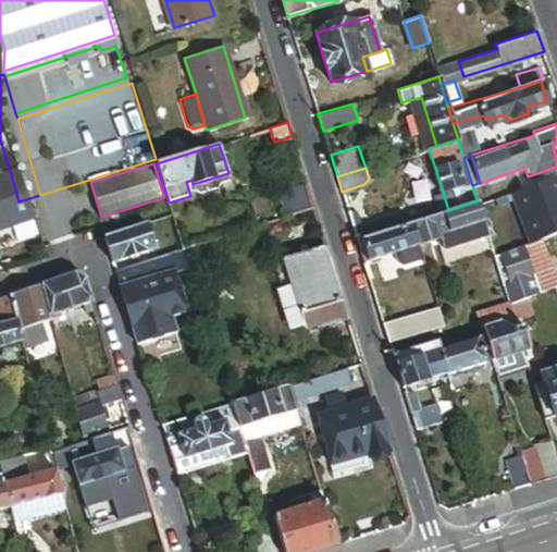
[(556,178),(536,185),(549,230),(556,227),(556,178)]
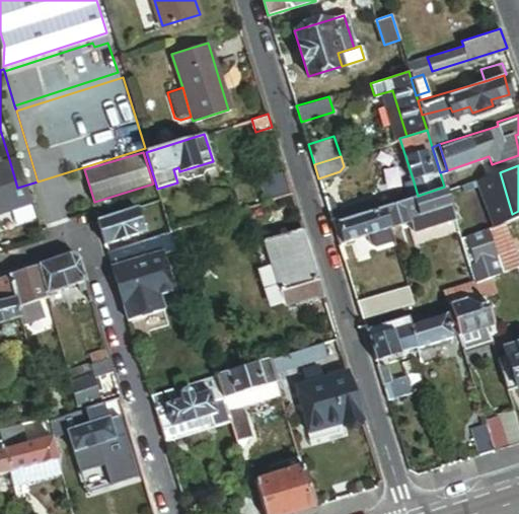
[(292,193),(285,171),(258,179),(266,202),(292,193)]
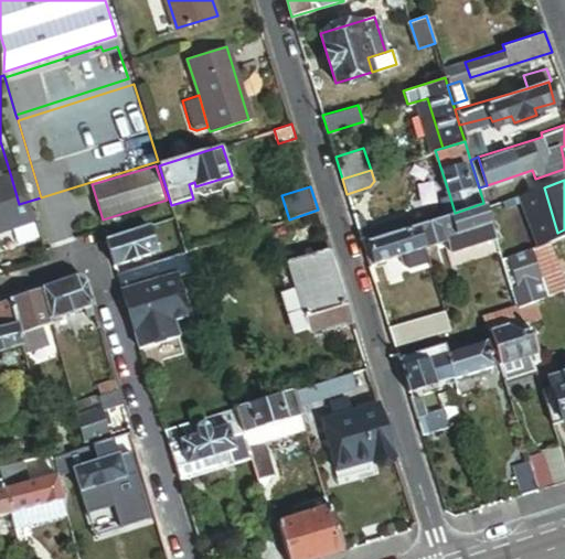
[(455,213),(449,194),(440,197),(444,208),(435,211),(437,218),(455,213)]
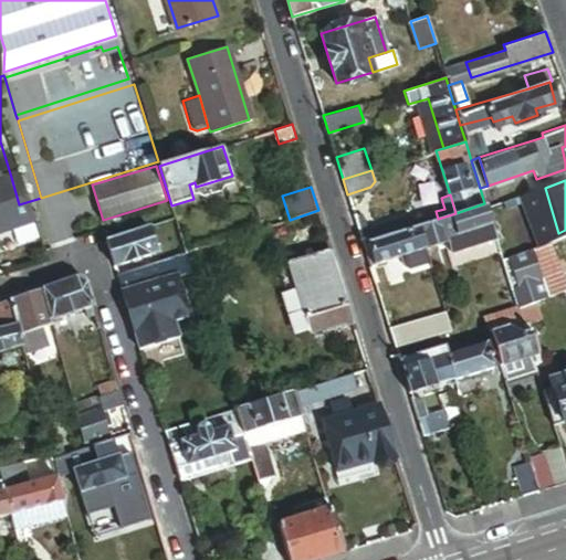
[(491,222),(484,203),(456,213),(438,219),(418,224),(425,246),(447,240),(446,236),(491,222)]
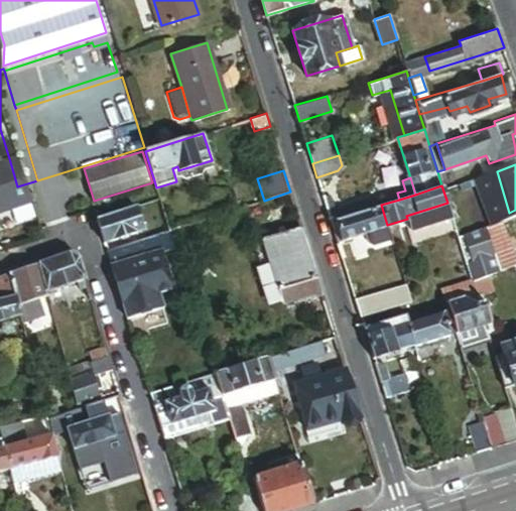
[(331,221),(377,206),(374,196),(336,208),(332,194),(323,197),(331,221)]
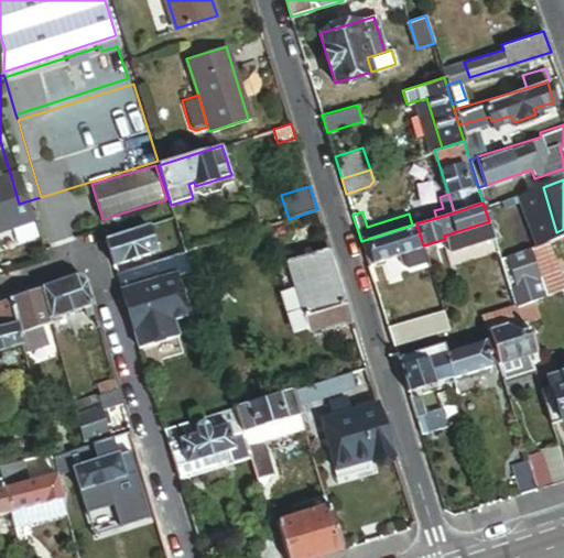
[(445,239),(448,249),(492,236),(489,221),(444,236),(445,239)]
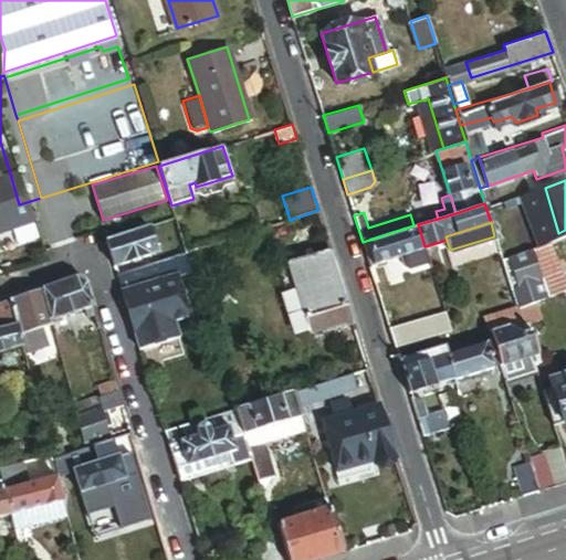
[(425,246),(418,224),(413,225),(363,242),(369,264),(401,254),(425,246)]
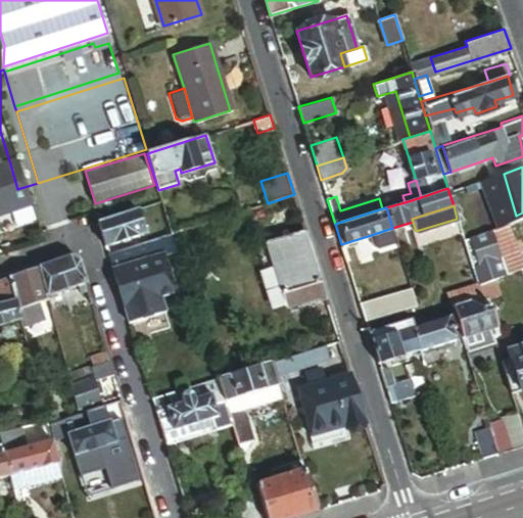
[(140,236),(132,210),(100,221),(108,246),(140,236)]
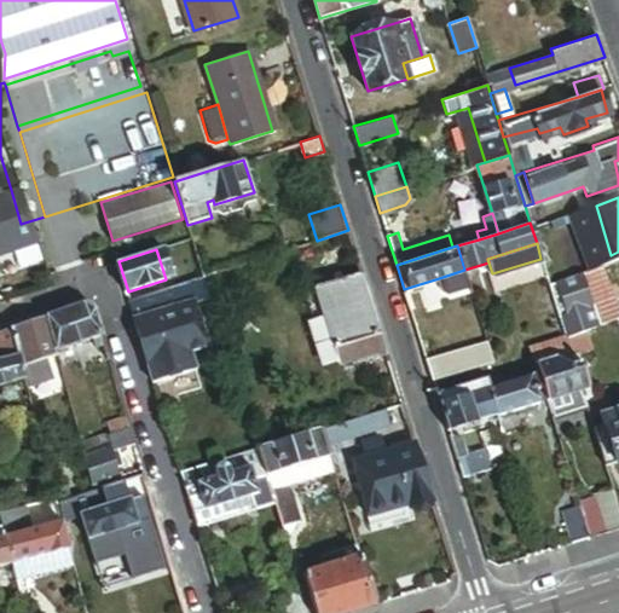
[(603,269),(611,289),(618,287),(618,285),(611,258),(601,261),(603,269)]
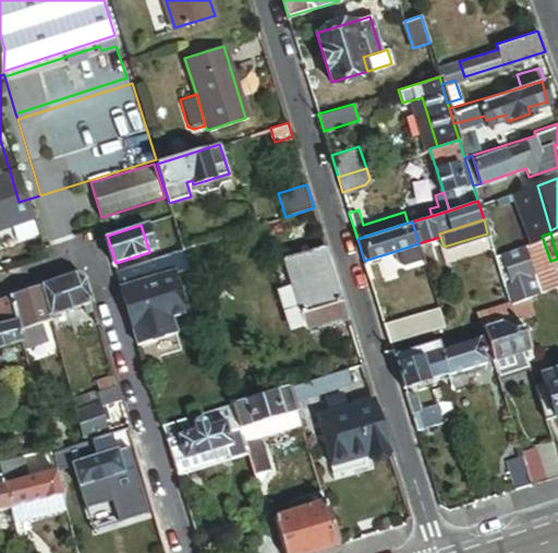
[(542,236),(493,250),(508,298),(524,292),(538,288),(526,249),(544,242),(542,236)]
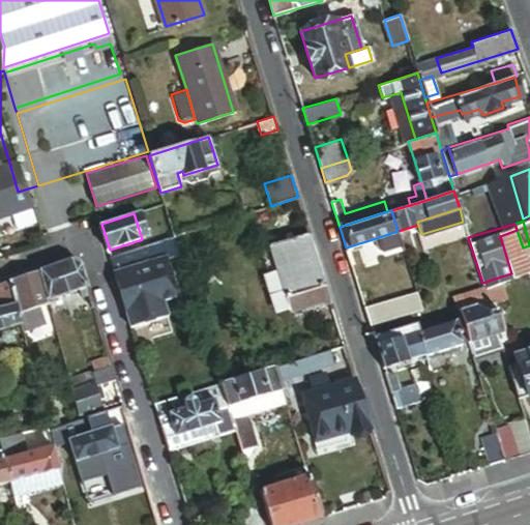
[(523,248),(517,230),(500,236),(511,273),(529,268),(528,264),(523,248)]
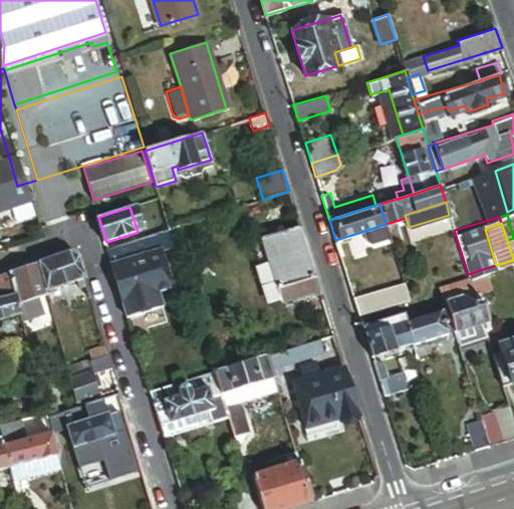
[(372,243),(390,238),(386,224),(364,231),(367,241),(372,243)]
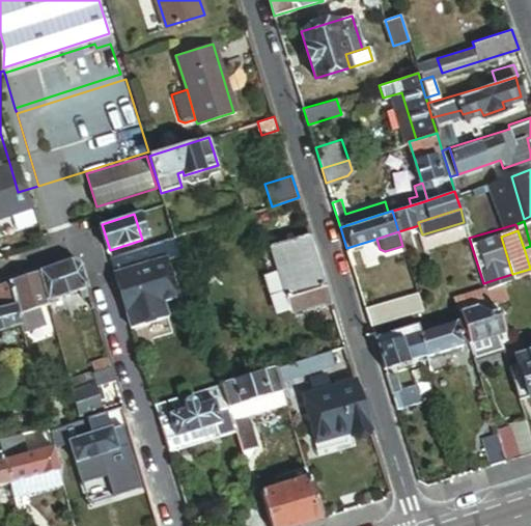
[(331,300),(310,233),(271,246),(291,312),(331,300)]
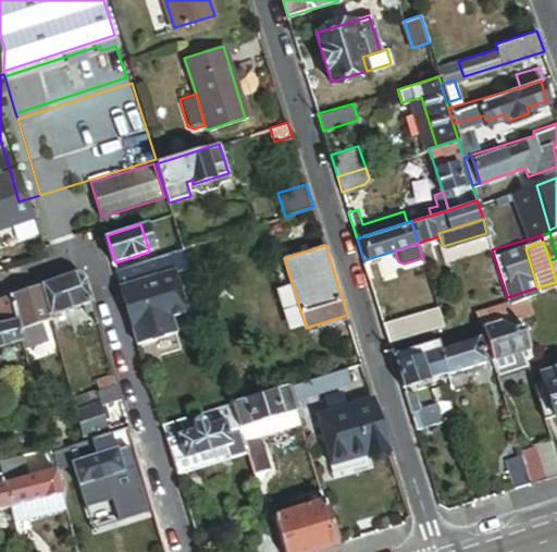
[(188,266),(183,248),(116,269),(135,327),(188,310),(184,298),(175,270),(188,266)]
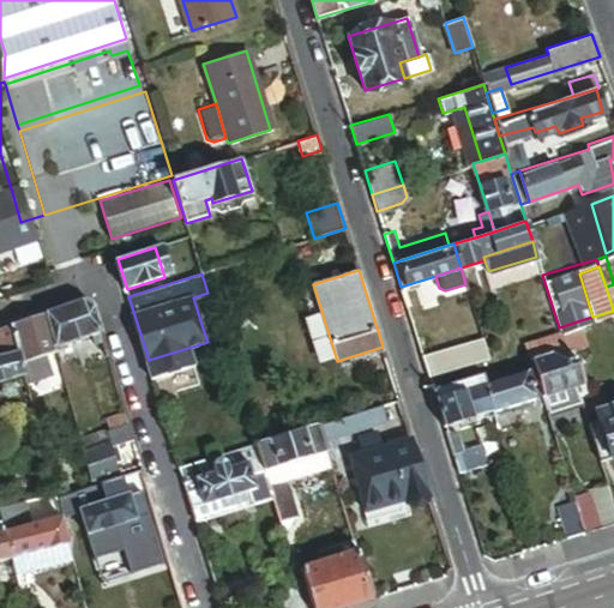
[(208,293),(193,298),(203,329),(218,324),(208,293)]
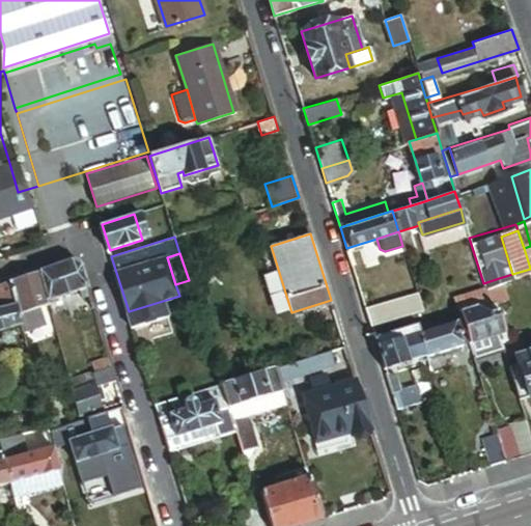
[(73,259),(42,270),(49,297),(87,285),(81,264),(73,259)]
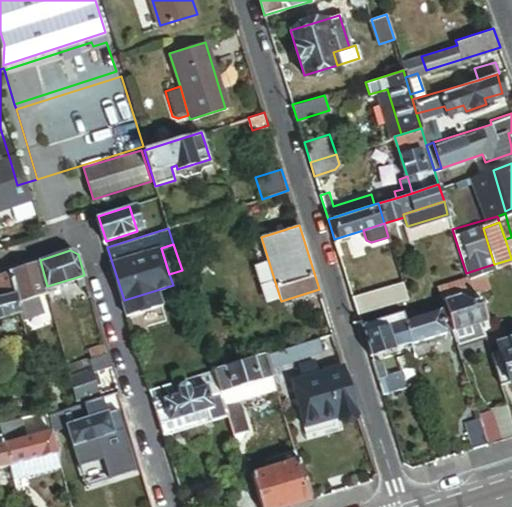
[(47,286),(40,260),(9,270),(17,298),(38,292),(48,289),(47,286)]
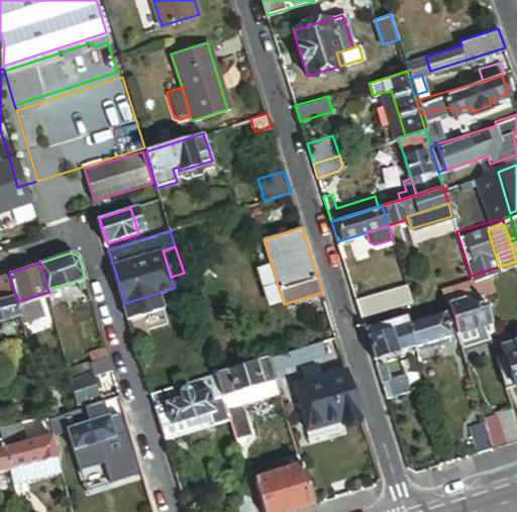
[(486,271),(471,276),(476,294),(481,292),(482,294),(492,291),(486,271)]
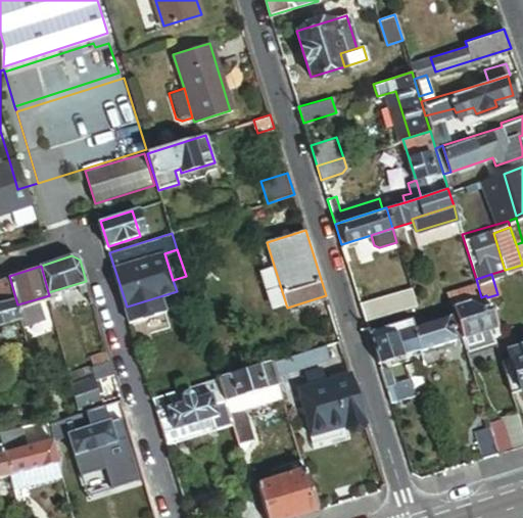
[(17,304),(9,276),(0,279),(0,320),(19,313),(17,304)]
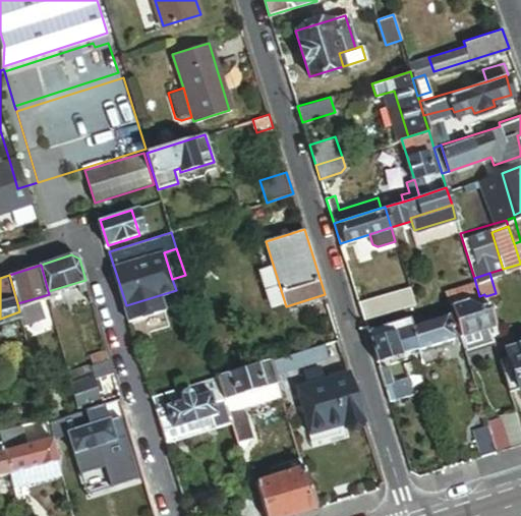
[(358,301),(363,319),(414,302),(408,285),(358,301)]
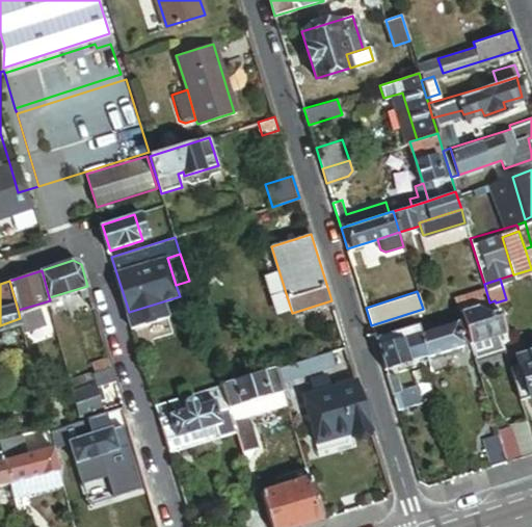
[(458,312),(459,311),(474,307),(470,294),(454,299),(458,312)]
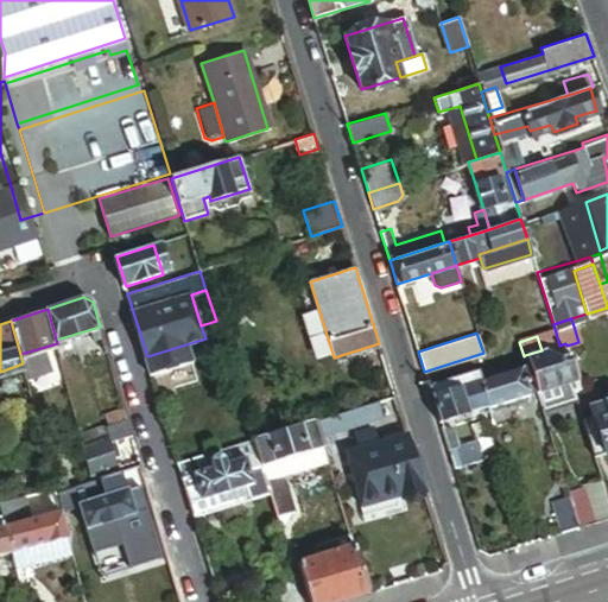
[(565,343),(559,346),(542,350),(525,355),(536,392),(567,384),(570,394),(575,393),(580,391),(567,346),(565,343)]
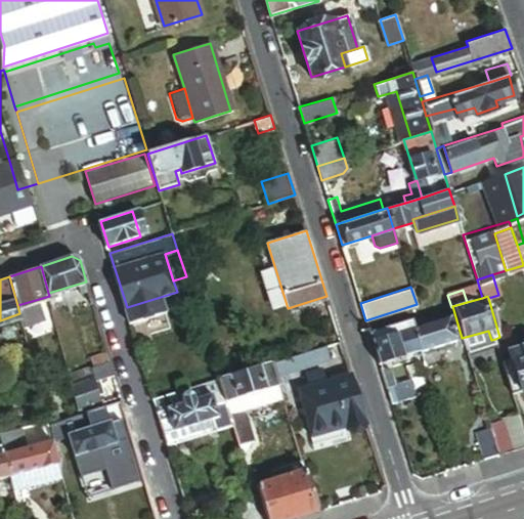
[(39,299),(17,305),(19,313),(22,322),(44,316),(39,299)]
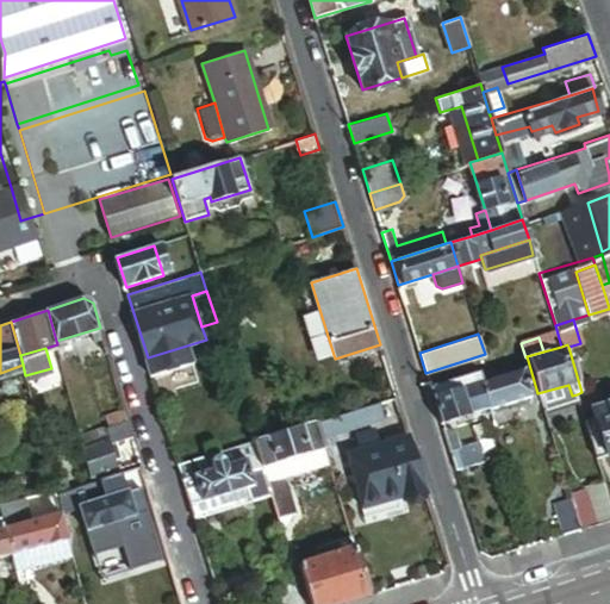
[(527,356),(526,357),(478,372),(490,409),(537,393),(527,356)]
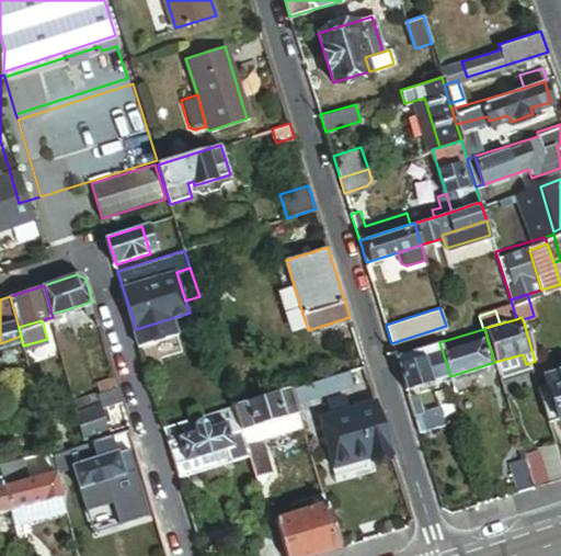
[(450,376),(439,342),(395,355),(405,389),(450,376)]
